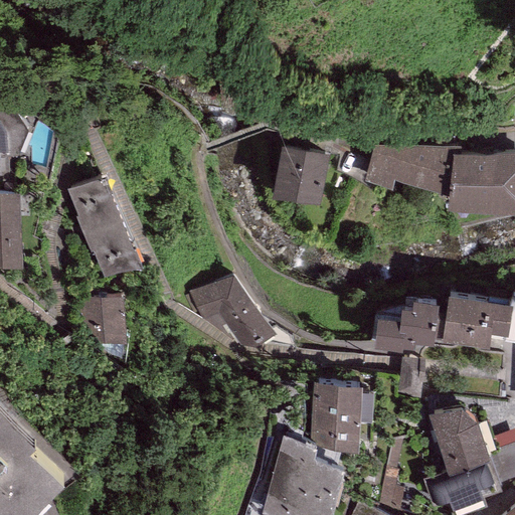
[(6,96),(0,100),(0,174),(2,175),(0,158),(0,156),(17,156),(28,129),(6,96)]
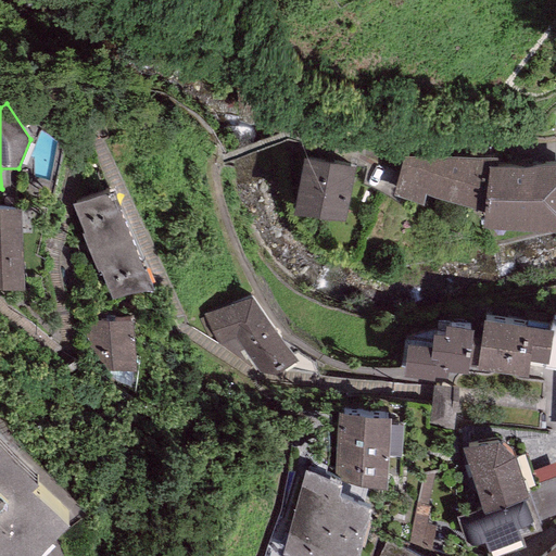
[(487,210),(487,165),(487,156),(404,156),(395,196),(422,203),(426,192),(487,210)]
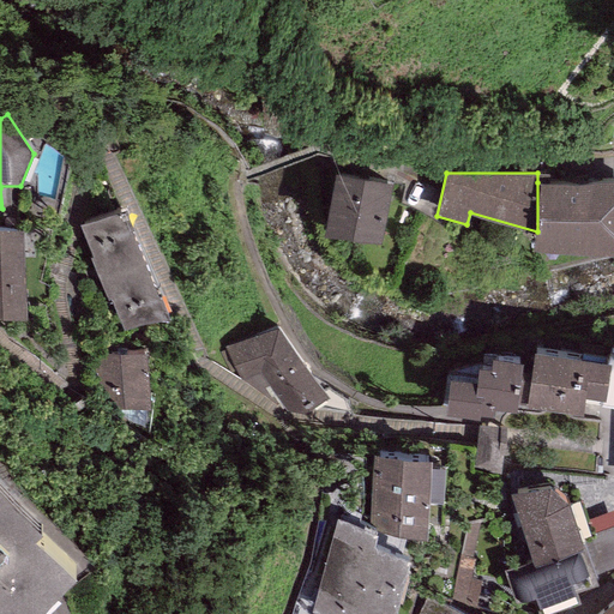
[(336,174),(326,232),(379,241),(389,184),(336,174)]
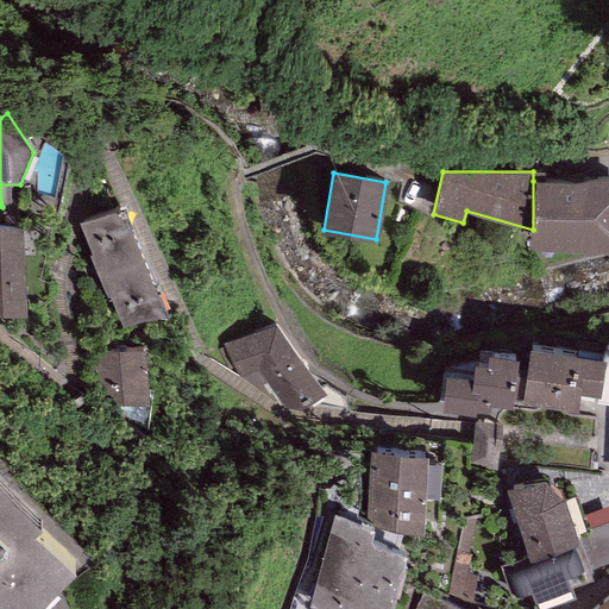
[(533,230),(533,246),(608,246),(608,181),(533,181),(533,230)]
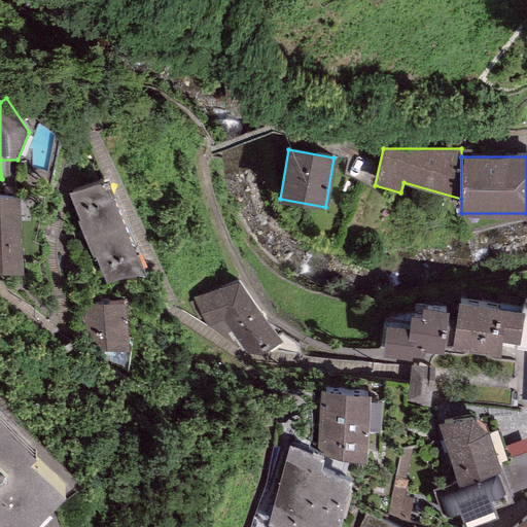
[(106,178),(67,194),(104,288),(147,272),(138,250),(135,250),(106,178)]
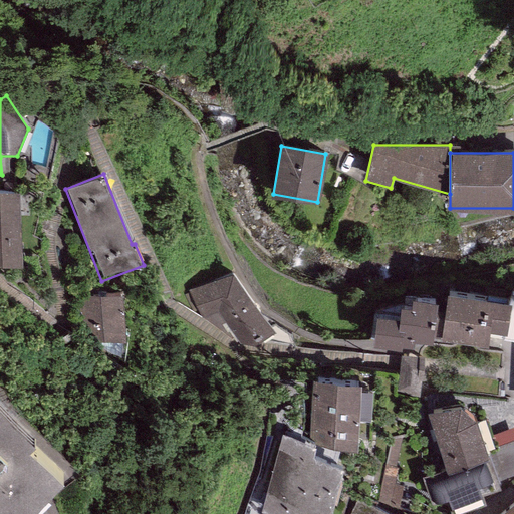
[(20,190),(0,190),(0,266),(22,266),(20,190)]
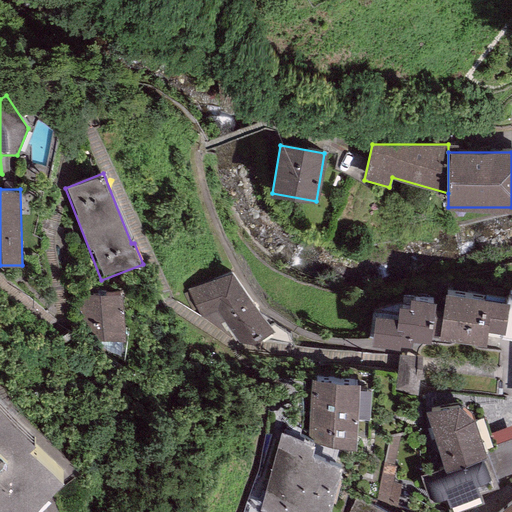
[(275,314),(232,256),(188,287),(205,310),(216,302),(242,338),(275,314)]
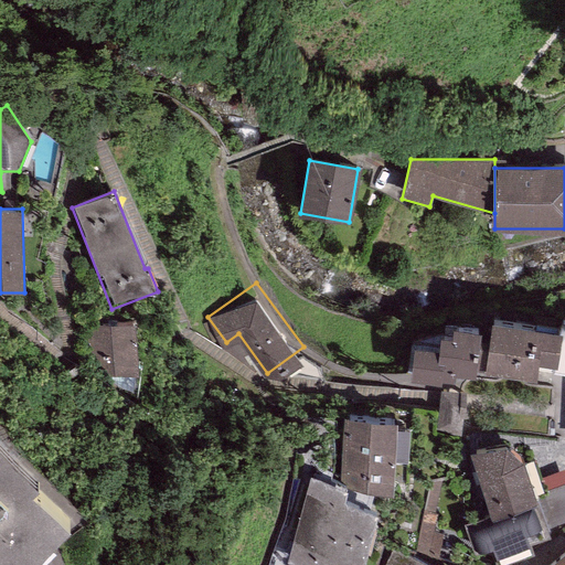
[(560,305),(491,291),(490,306),(483,360),(536,363),(537,352),(556,355),(563,306),(560,305)]
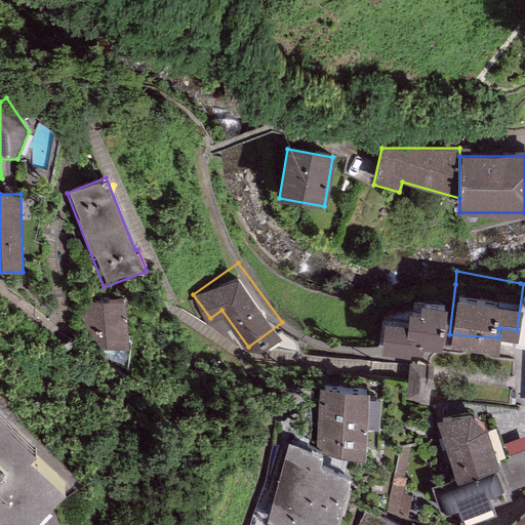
[(455,284),(420,280),(418,294),(410,293),(408,309),(384,306),(379,340),(409,345),(410,341),(421,342),(422,334),(442,336),(442,333),(449,334),(455,284)]
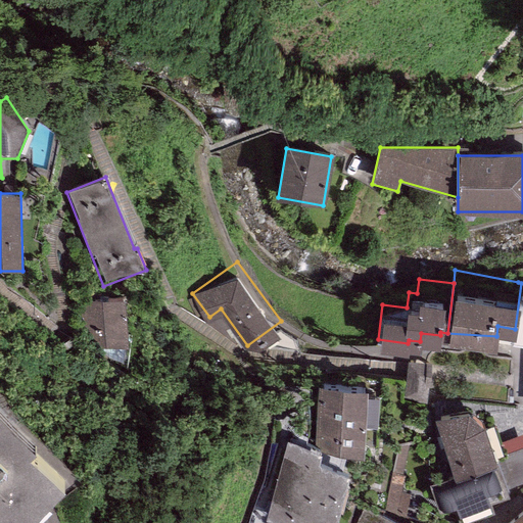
[(125,286),(78,291),(84,342),(131,337),(125,286)]
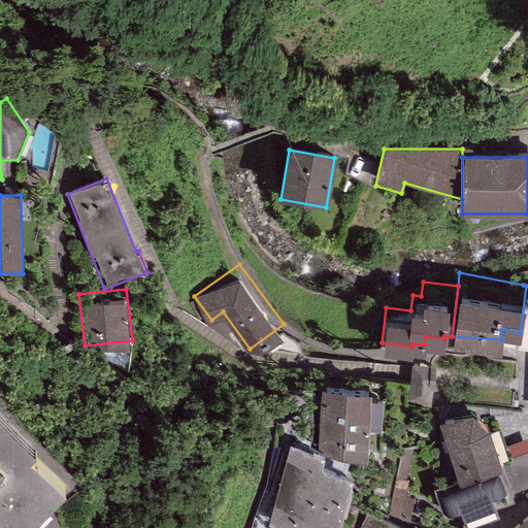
[(0,527),(11,527),(70,464),(33,430),(40,422),(0,385),(0,527)]
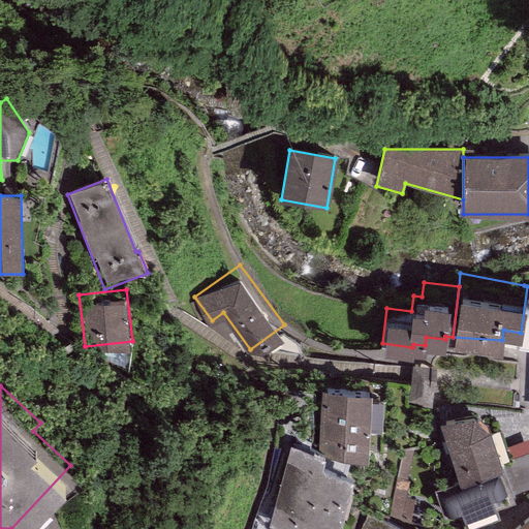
[(367,394),(327,390),(322,460),(296,449),(273,525),(283,528),(336,528),(352,481),(344,477),(349,461),(364,463),(367,394)]
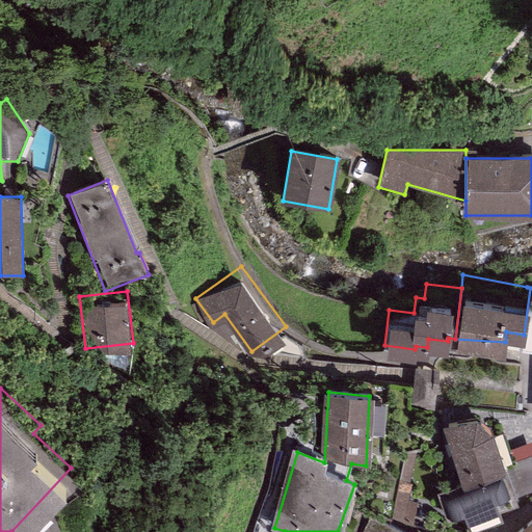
[(476,401),(443,409),(462,470),(501,455),(506,452),(494,417),(476,401)]
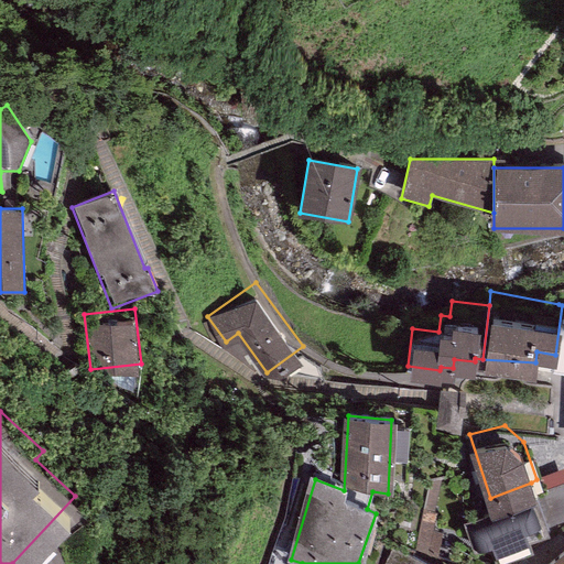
[(490,498),(467,508),(476,531),(490,525),(498,545),(534,531),(529,519),(543,512),(531,483),(490,498)]
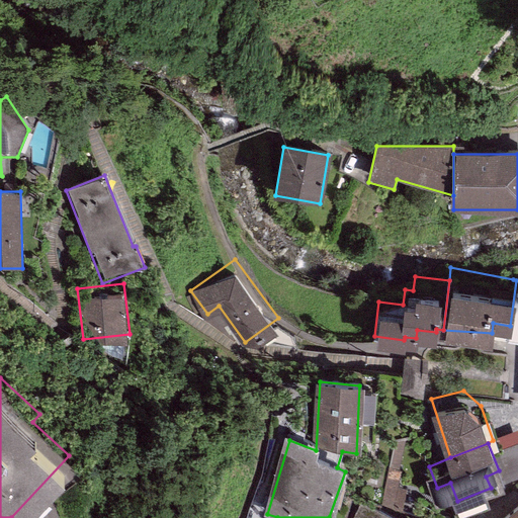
[(517,517),(517,493),(490,517),(489,517),(517,517)]
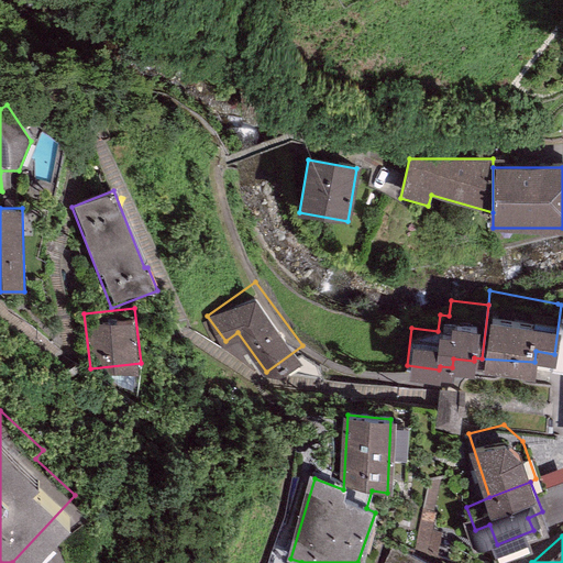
[(450,562),(392,539),(379,562),(450,562)]
